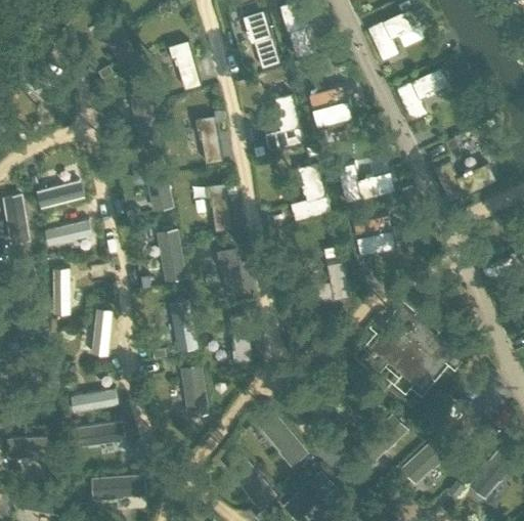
[(408,0),(406,0),(397,5),(401,12),(406,9),(411,7),(408,0)]
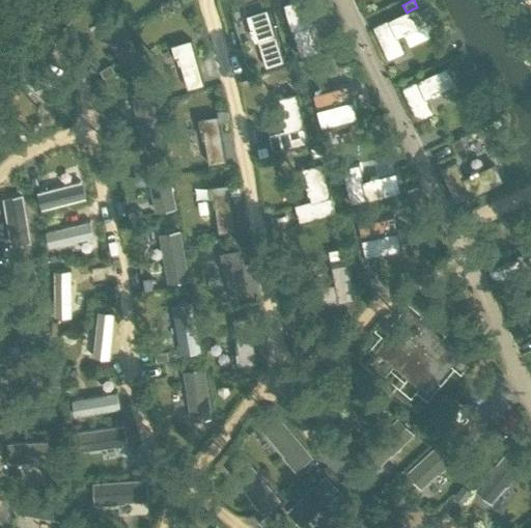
[(311,26),(303,1),(283,6),(300,59),(315,55),(307,27),(311,26)]
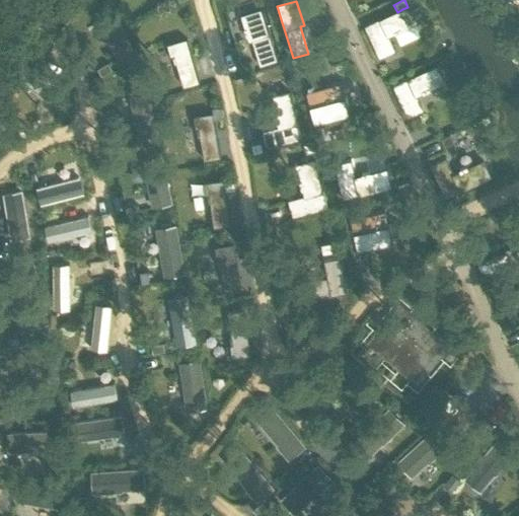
[(394,54),(385,37),(417,20),(410,6),(408,7),(402,9),(397,12),(363,29),(378,62),(394,54)]
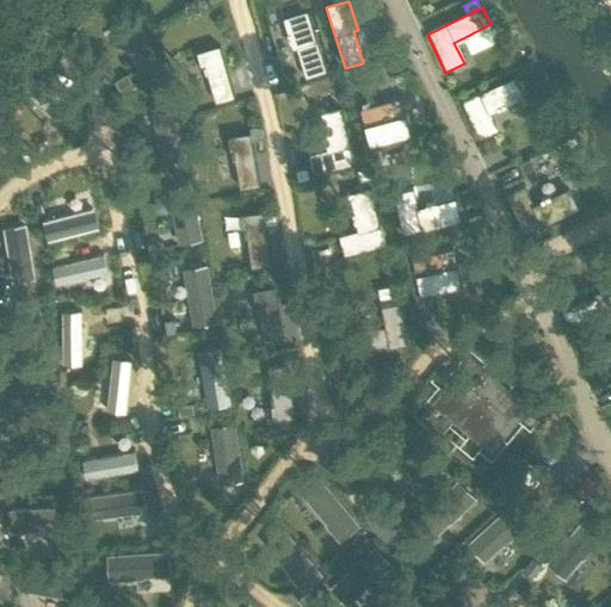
[(326,74),(307,13),(283,20),(292,50),(296,50),(306,80),(326,74)]
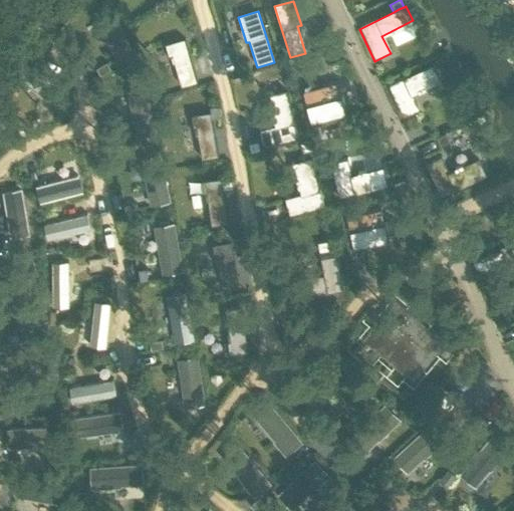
[(197,83),(185,41),(170,45),(182,88),(197,83)]
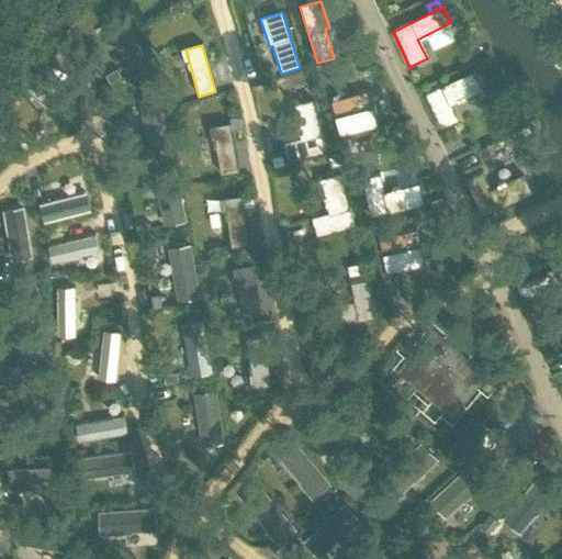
[(116,70),(105,77),(110,85),(122,78),(116,70)]
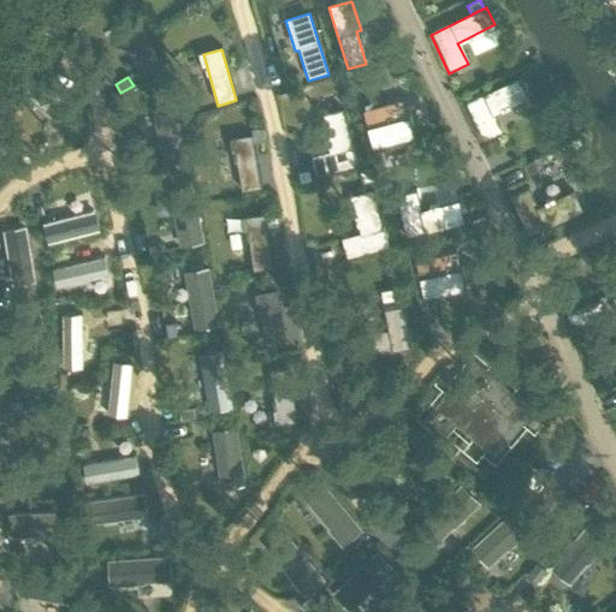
[(491,113),(528,94),(520,77),(463,105),(483,143),(501,135),(491,113)]
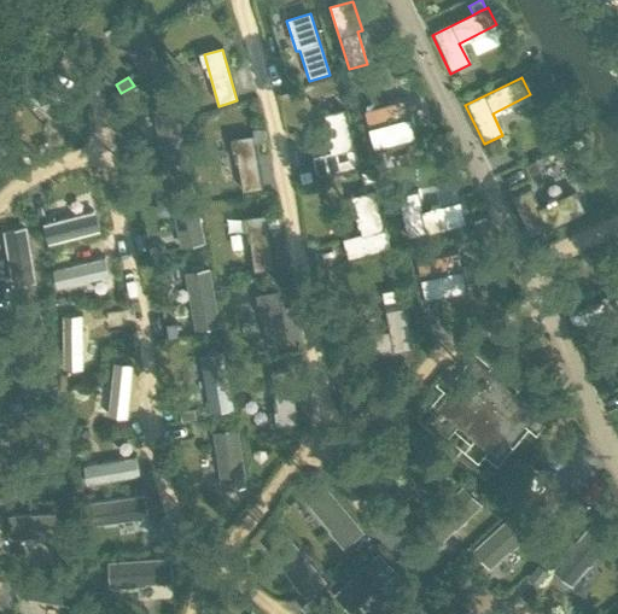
[(415,141),(406,103),(363,113),(373,152),(415,141)]
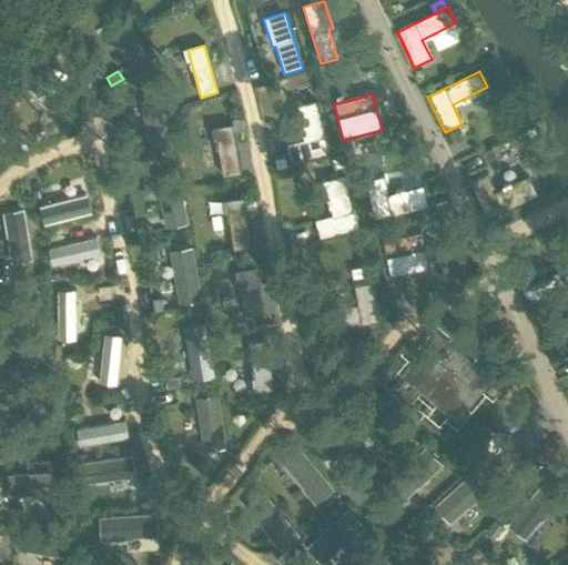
[(171,151),(161,100),(142,104),(153,154),(171,151)]
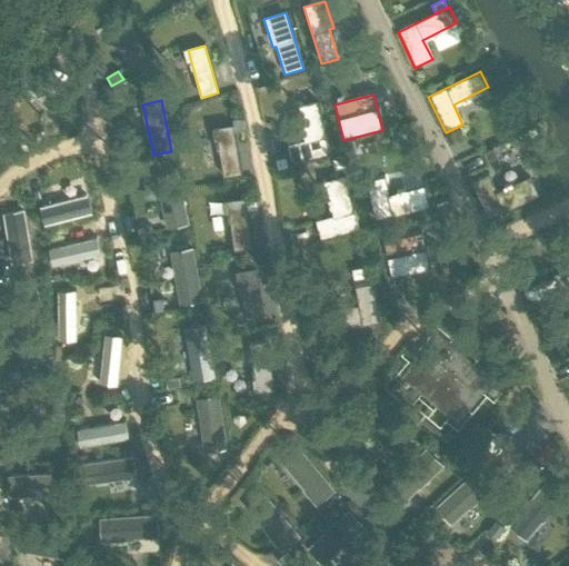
[(329,157),(317,105),(297,109),(306,144),(288,147),(292,166),(329,157)]
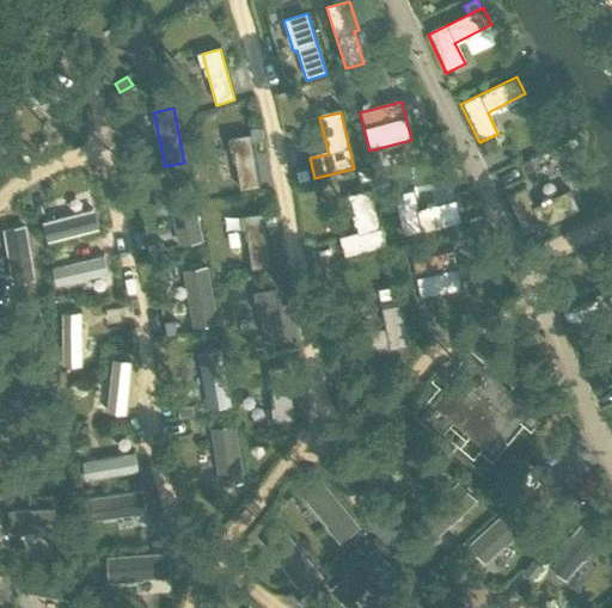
[(259,189),(251,136),(232,140),(240,191),(259,189)]
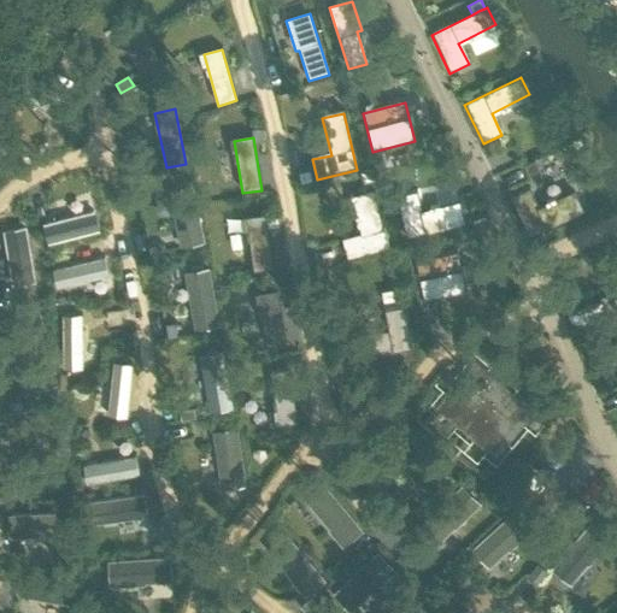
[(0,139),(0,163),(1,164),(13,147),(0,139)]
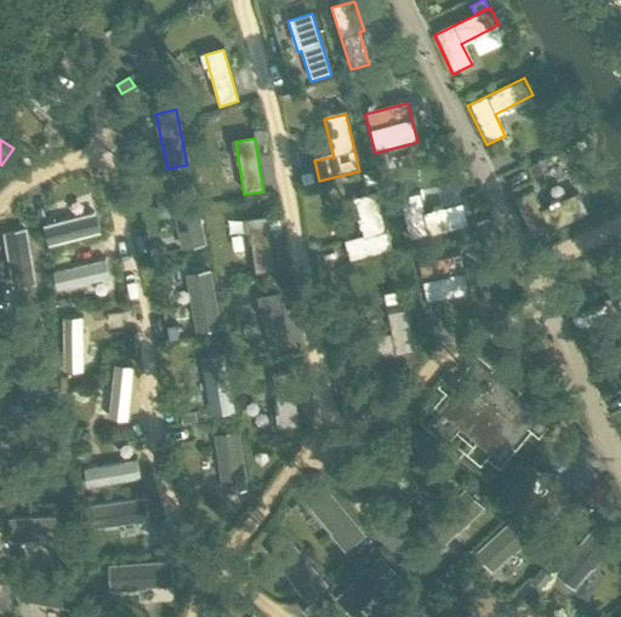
[(410,155),(399,158),(402,169),(412,166),(410,155)]
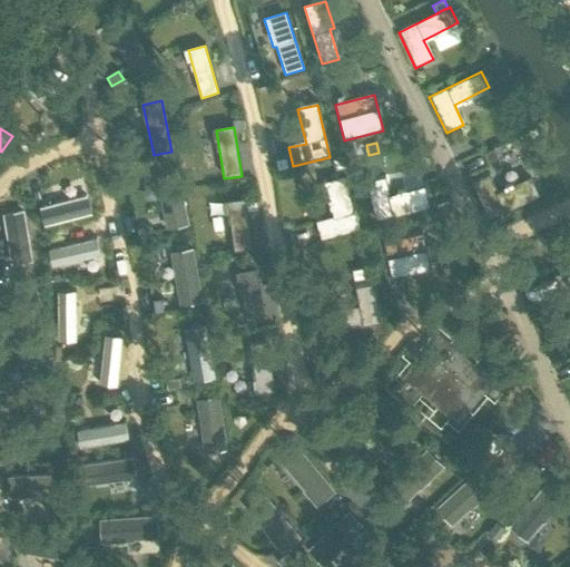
[(493,150),(483,155),(489,165),(499,160),(493,150)]
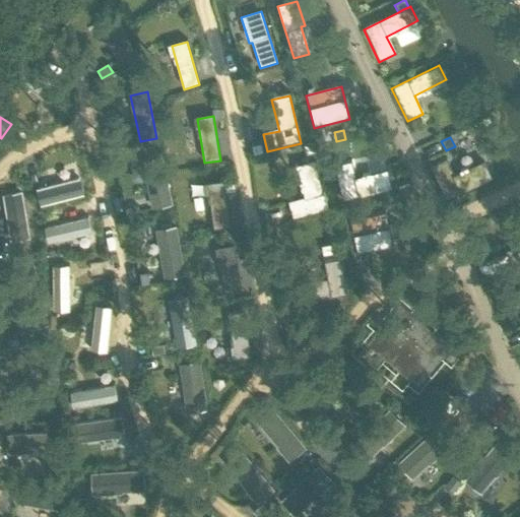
[(261,144),(252,146),(254,155),(263,153),(261,144)]
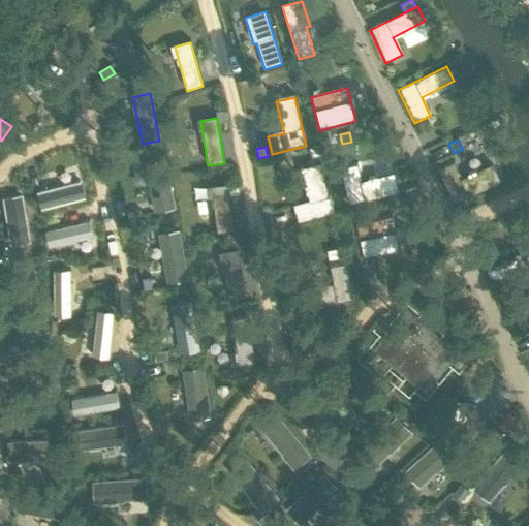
[(319,147),(309,149),(311,159),(321,156),(319,147)]
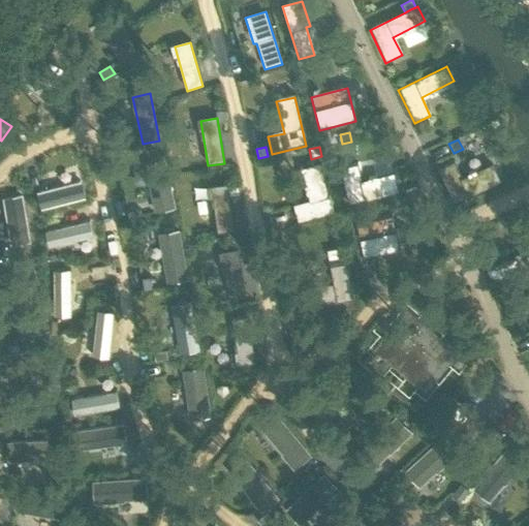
[(174,210),(164,162),(147,165),(156,213),(174,210)]
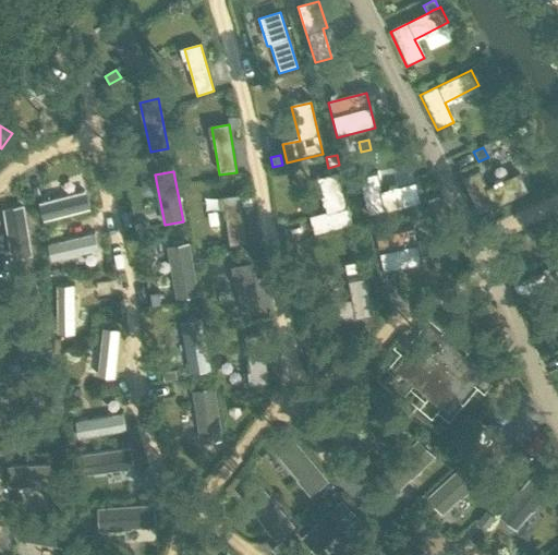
[(350,227),(338,175),(319,179),(327,213),(310,216),(314,234),(350,227)]
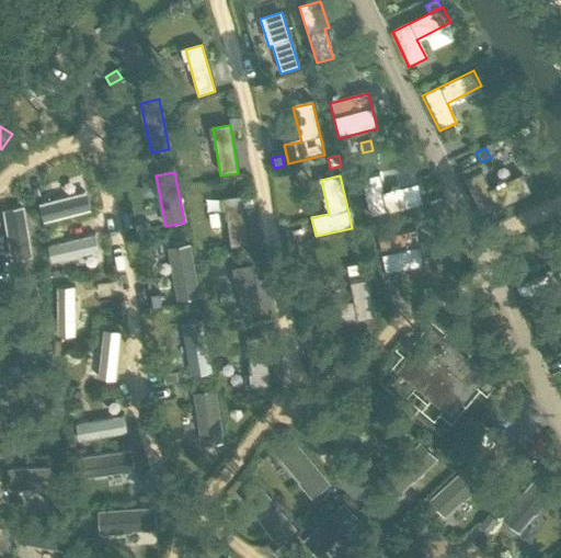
[(479,217),(527,195),(519,178),(488,191),(481,175),(464,183),(479,217)]
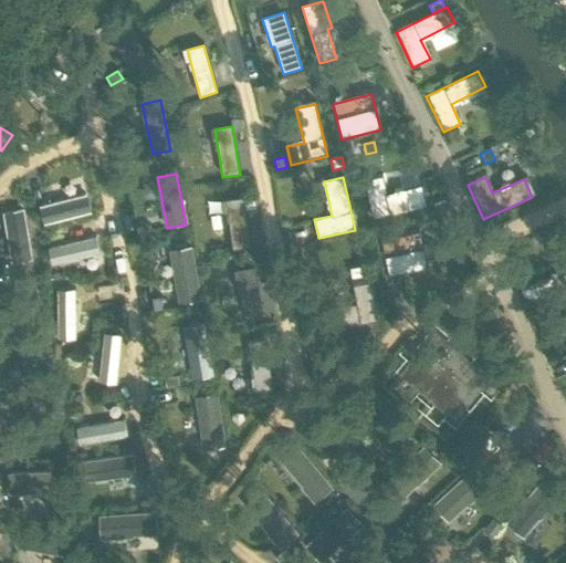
[(426,207),(421,187),(387,195),(384,178),(365,183),(374,219),(426,207)]
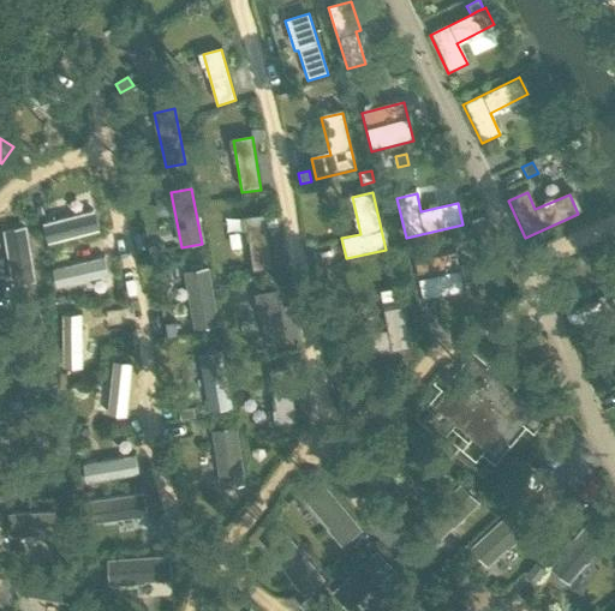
[(49,226),(46,227),(49,245),(101,233),(96,214),(49,226)]
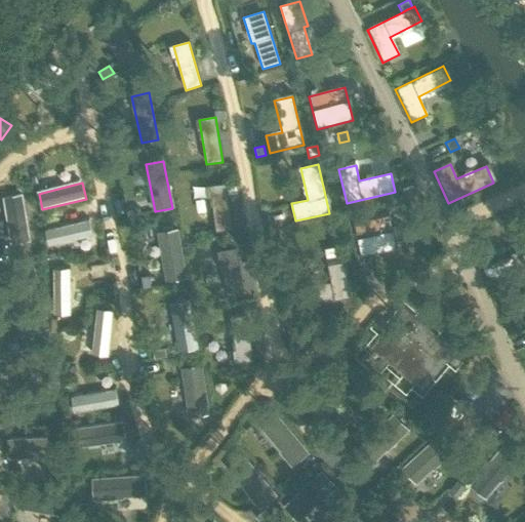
[(212,187),(205,188),(207,200),(210,199),(214,232),(230,230),(225,185),(212,187)]
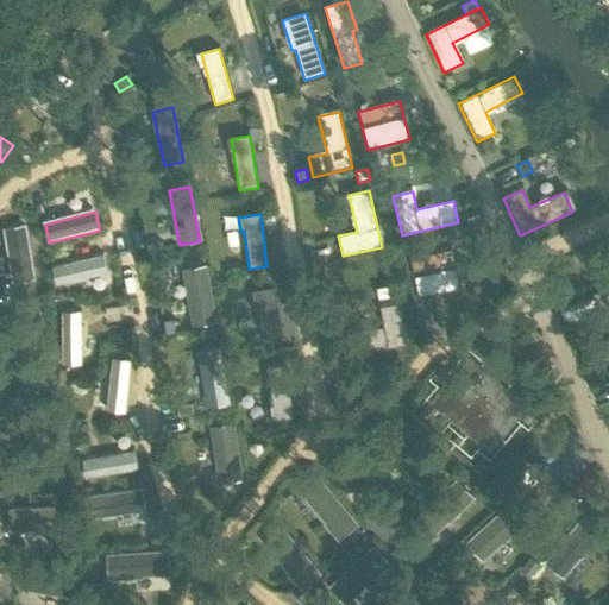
[(274,214),(263,215),(265,226),(276,225),(274,214)]
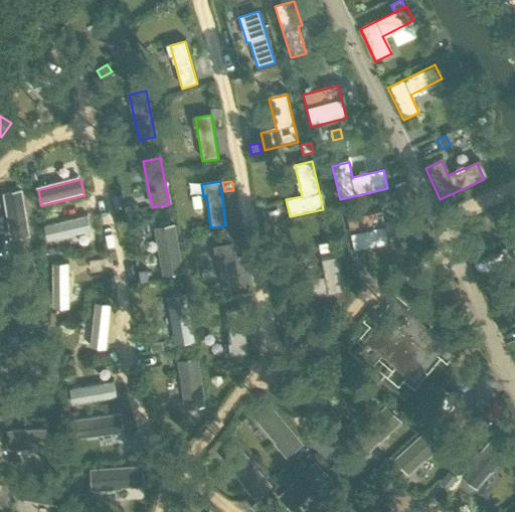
[(23,193),(7,195),(8,202),(15,245),(31,243),(23,193)]
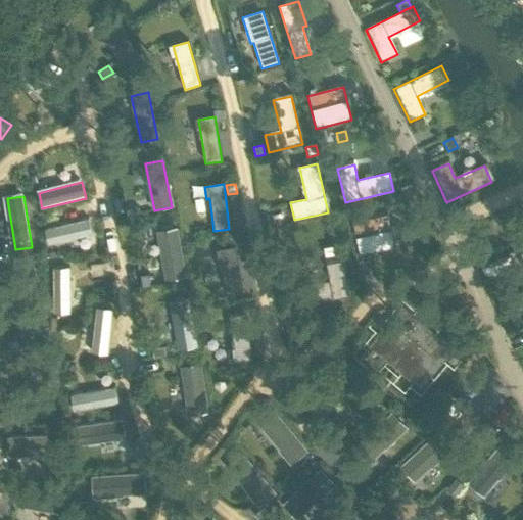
[(395,248),(389,216),(353,222),(359,255),(395,248)]
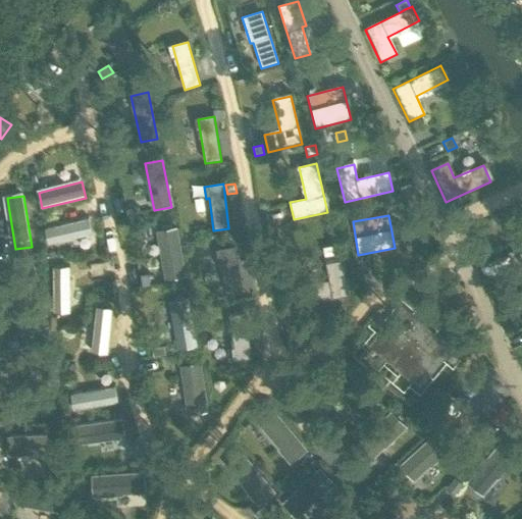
[(50,229),(46,230),(50,247),(93,236),(89,219),(50,229)]
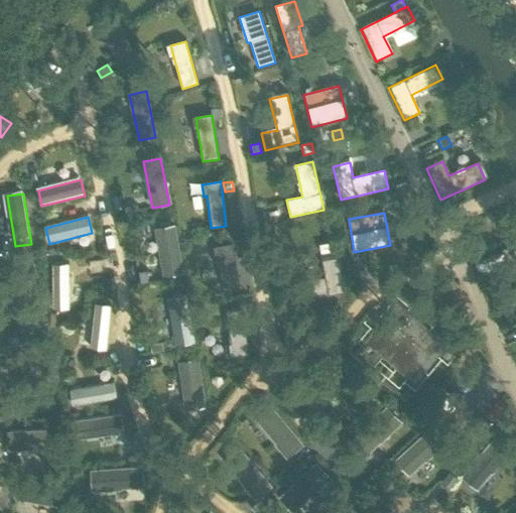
[(181,273),(173,228),(152,231),(160,277),(181,273)]
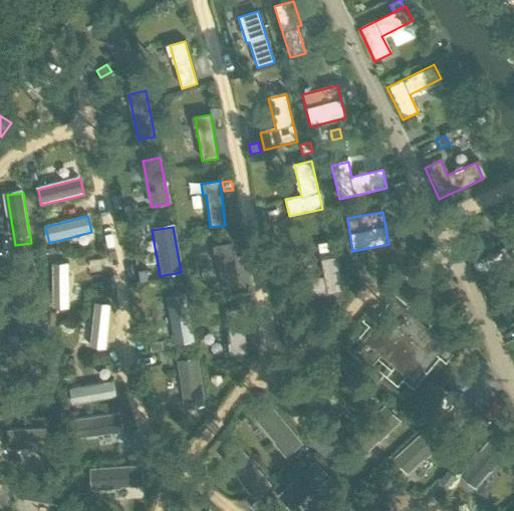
[(181,258),(197,255),(193,237),(178,240),(181,258)]
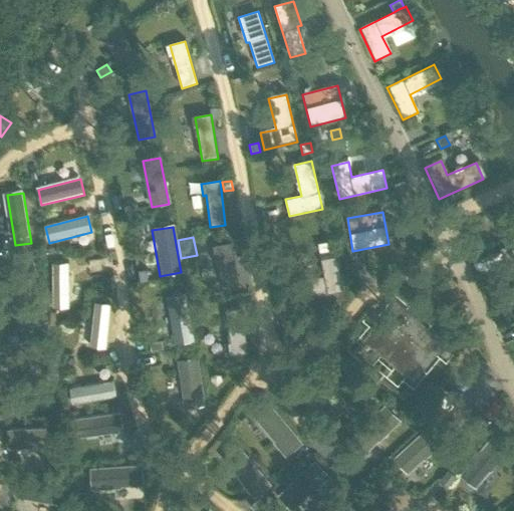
[(327,242),(318,244),(319,253),(329,251),(327,242)]
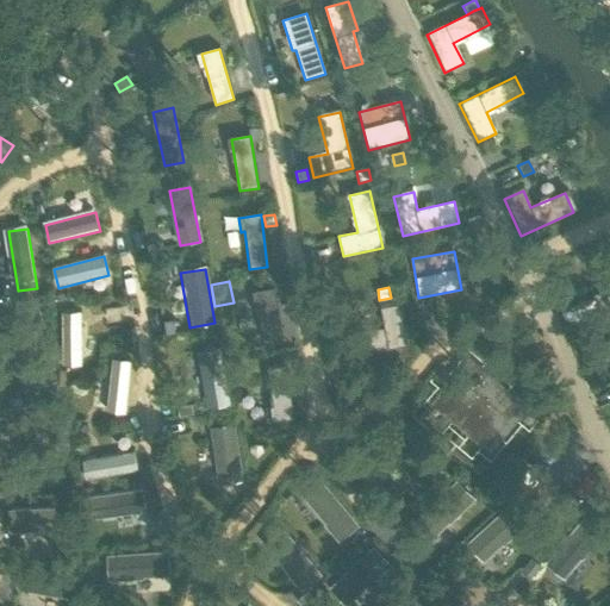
[(259,293),(251,294),(253,308),(256,307),(261,345),(280,343),(273,291),(259,293)]
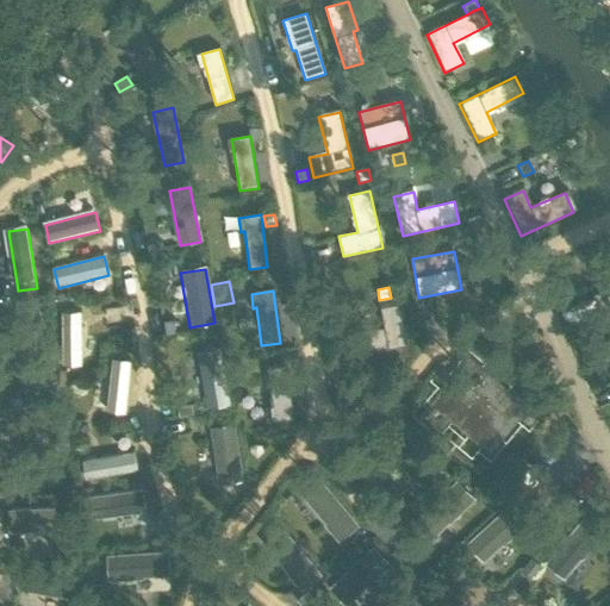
[(567,314),(562,317),(571,337),(609,319),(609,294),(602,298),(602,300),(576,311),(567,314)]
